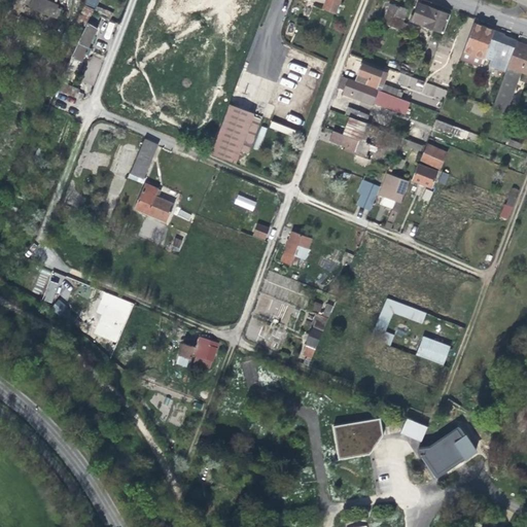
[(42,0),(31,0),(29,6),(54,18),(59,6),(42,0)]
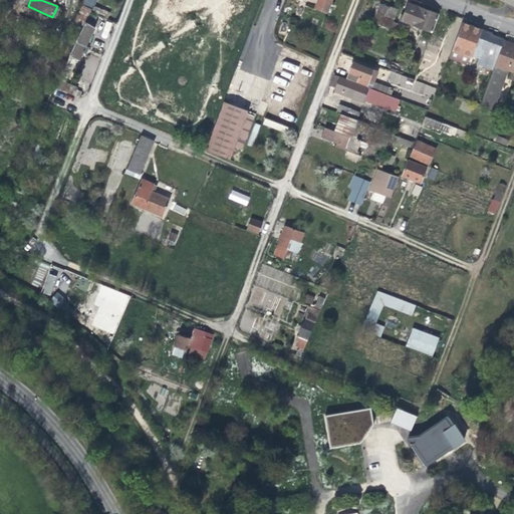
[(82,0),(80,5),(91,10),(95,0),(82,0)]
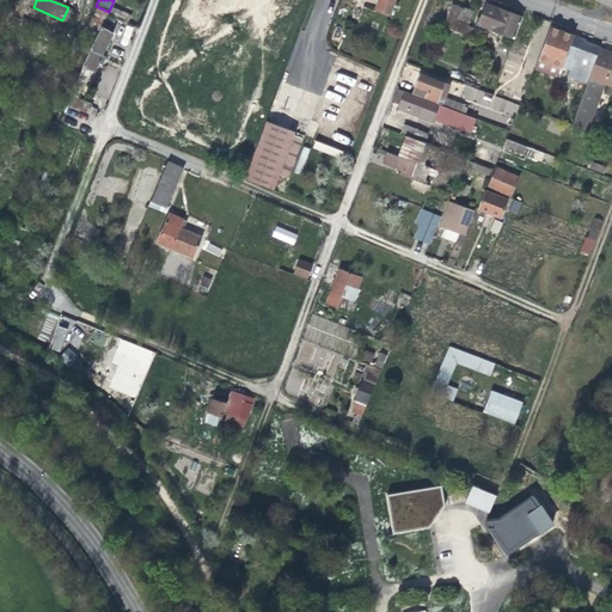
[(379,0),(373,17),(390,23),(397,0),(379,0)]
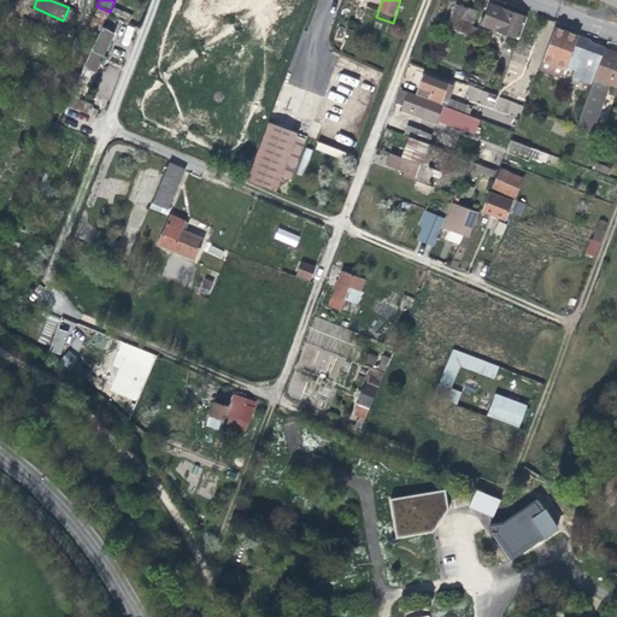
[(465,37),(479,10),(466,5),(459,1),(447,29),(465,37)]
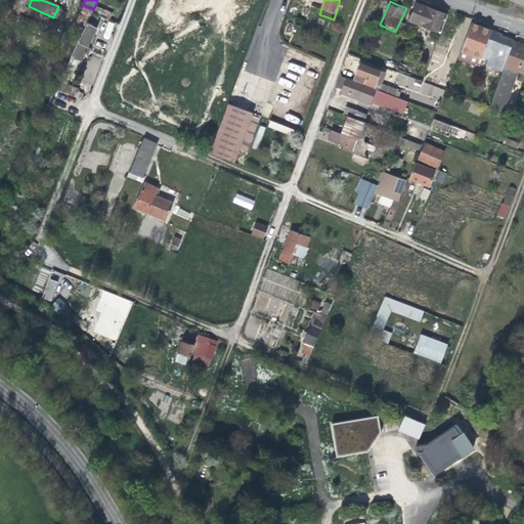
[(440,33),(440,32),(447,14),(436,10),(419,4),(411,23),(440,33)]
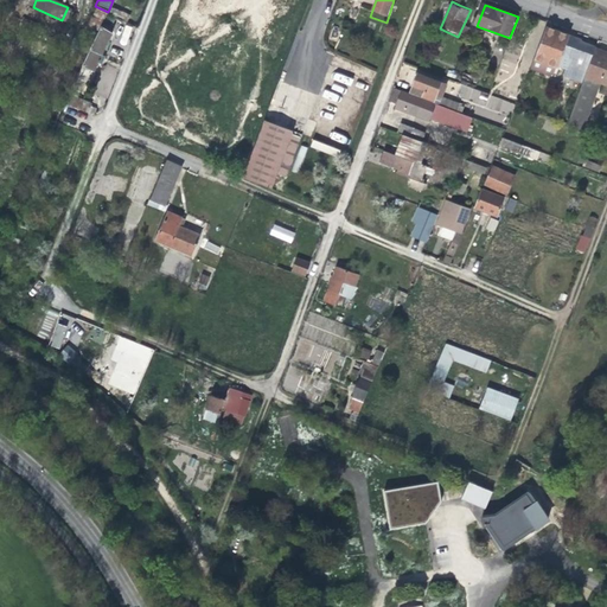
[(87,26),(98,32),(106,16),(107,13),(108,12),(95,6),(87,26)]
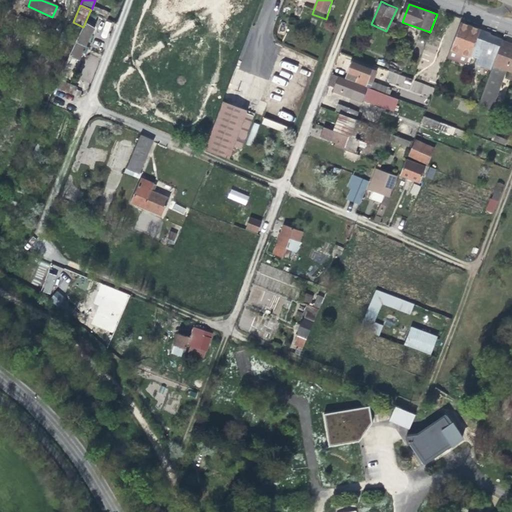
[(96,16),(89,13),(83,27),(80,33),(69,56),(74,58),(79,60),(89,39),(94,28),(91,26),(96,16)]
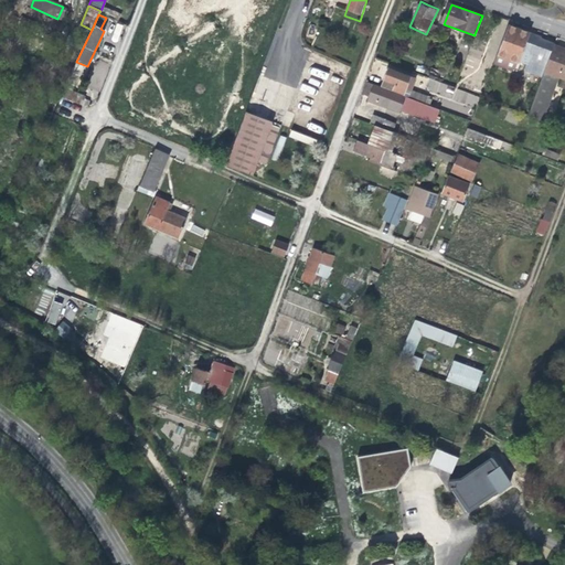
[(482,14),(482,16),(475,34),(487,39),(493,20),(482,14)]
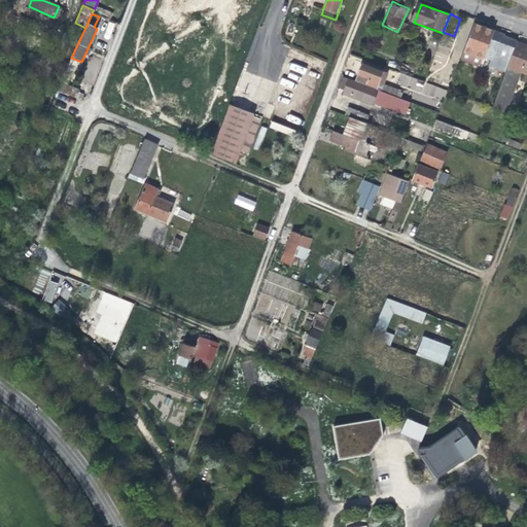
[(473,24),(464,49),(471,51),(490,59),(495,61),(493,67),(482,97),(494,101),(516,42),(517,41),(503,37),(504,35),(493,31),(473,24)]
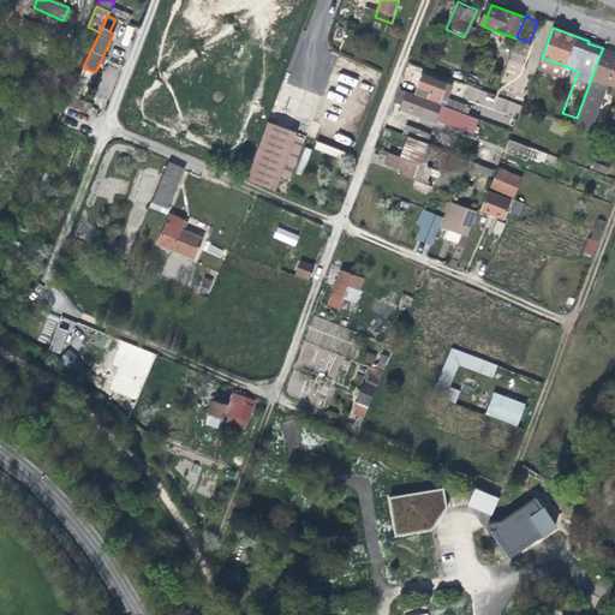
[(614,53),(602,49),(577,118),(574,124),(587,130),(604,85),(608,87),(614,89),(614,53)]
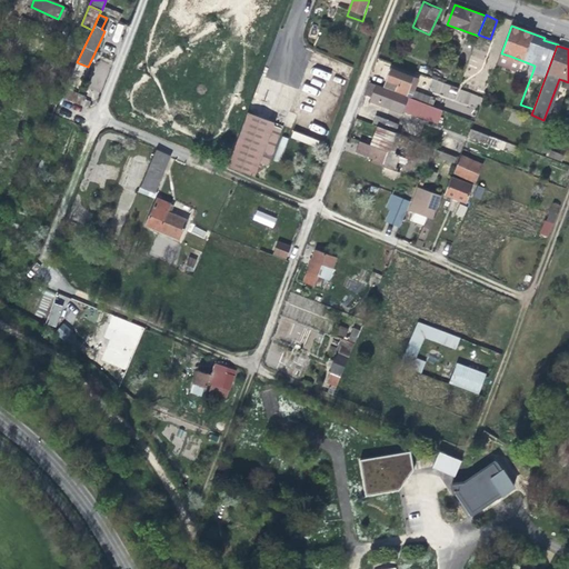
[(506,65),(509,56),(501,53),(498,62),(506,65)]
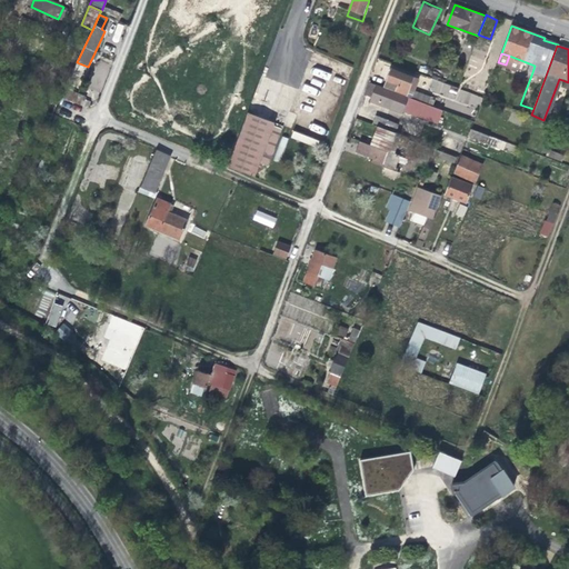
[(487,90),(493,71),(483,68),(468,61),(461,80),(487,90)]
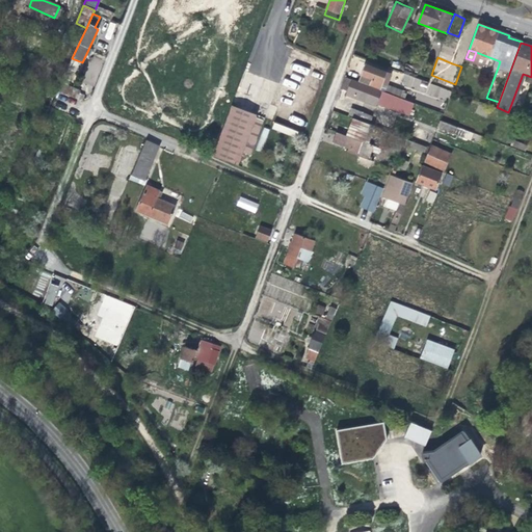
[(72,73),(77,60),(72,58),(56,90),(78,100),(81,92),(65,86),(72,74),(72,73)]
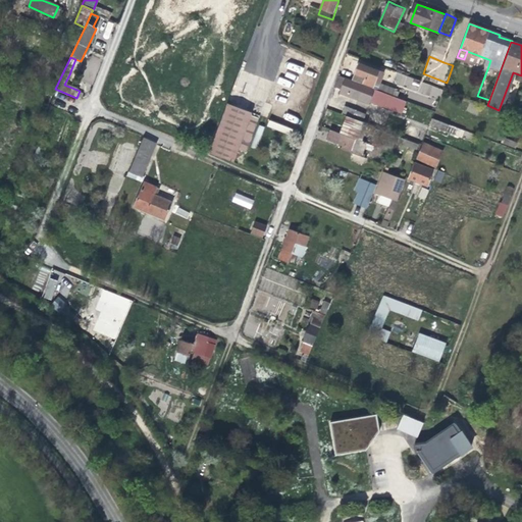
[(362,83),(362,84),(373,88),(375,82),(378,83),(382,72),(359,63),(353,80),(362,83)]
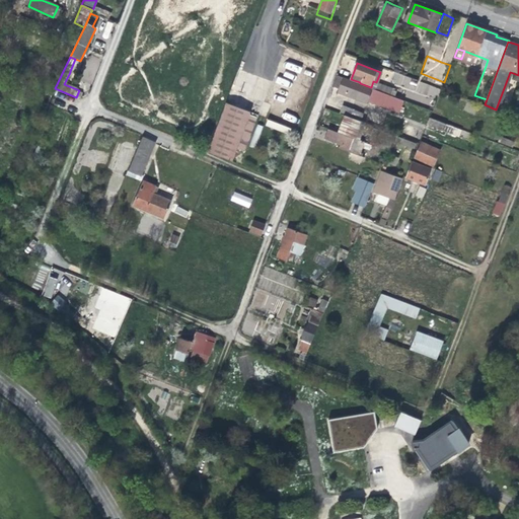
[(500,110),(513,73),(510,72),(496,109),(500,110)]
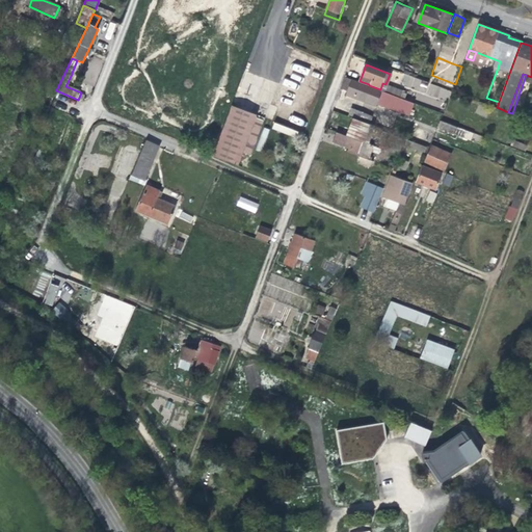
[(376,102),(410,115),(415,103),(380,89),(379,90),(351,80),(352,79),(344,76),(340,87),(347,90),(346,92),(376,104),(376,102)]
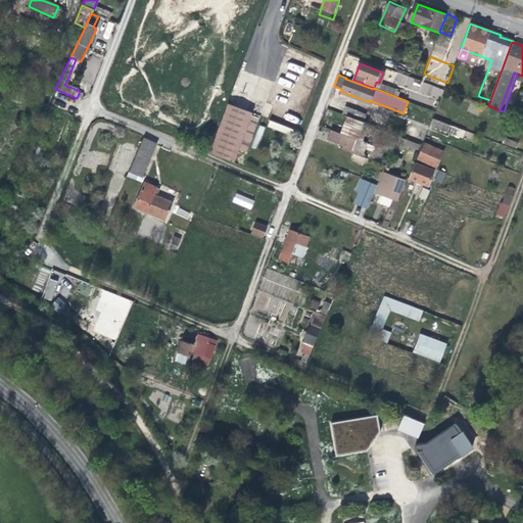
[(396,75),(393,86),(440,99),(443,87),(396,75)]
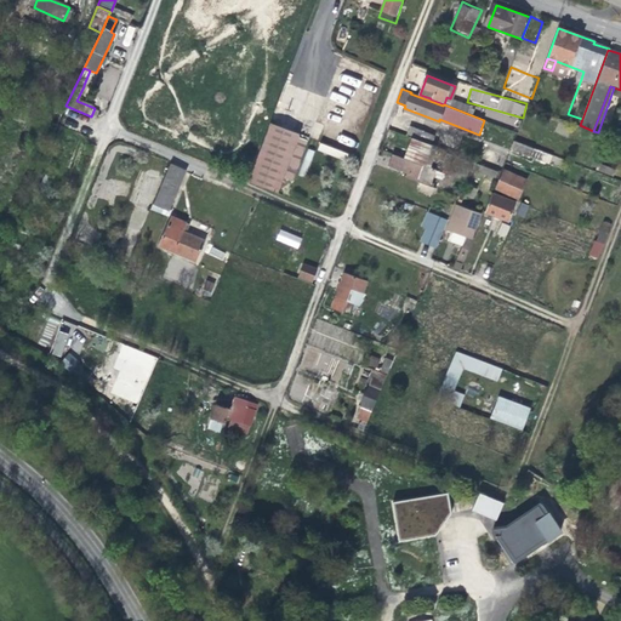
[(439,121),(404,108),(404,110),(438,124),(439,121)]
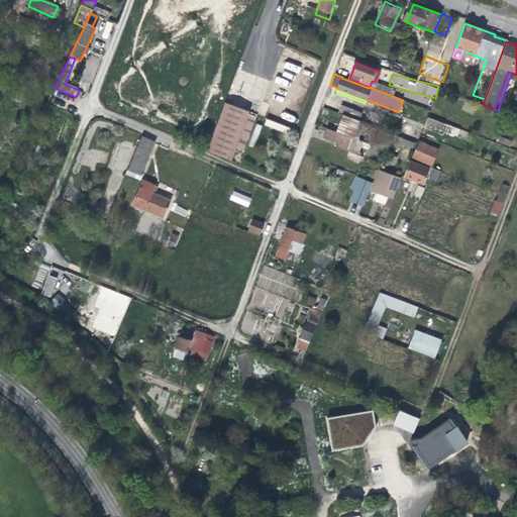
[(483,104),(485,99),(473,95),(471,100),(483,104)]
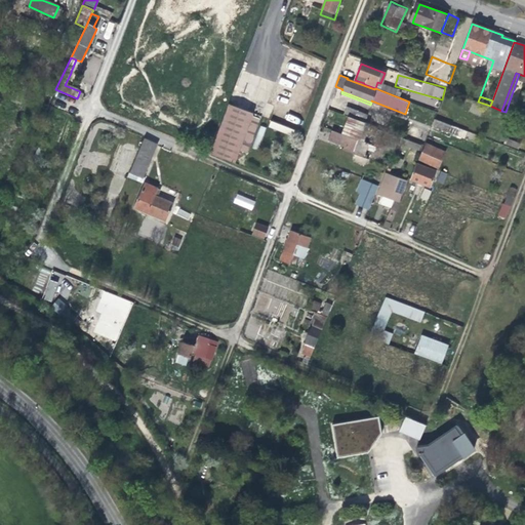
[(252,113),(228,104),(227,106),(208,153),(233,163),(238,151),(245,153),(258,118),(251,116),(252,113)]
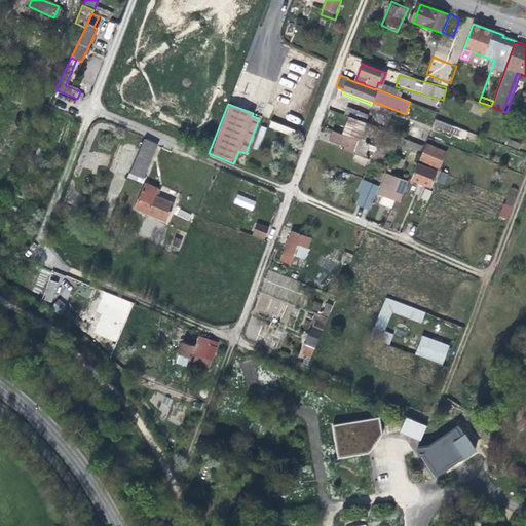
[(337,110),(346,114),(349,108),(339,104),(337,110)]
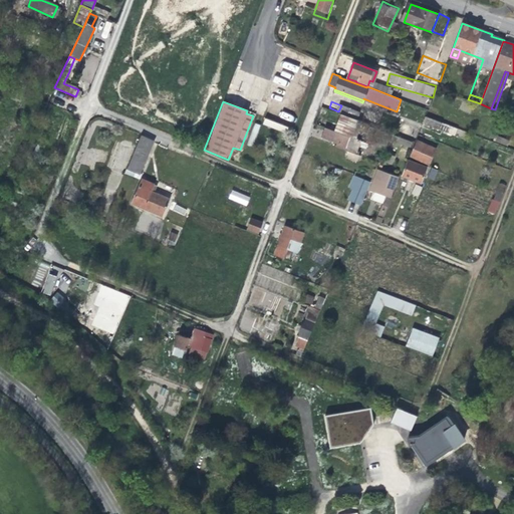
[(316,116),(314,122),(355,139),(360,123),(339,115),(336,124),(316,116)]
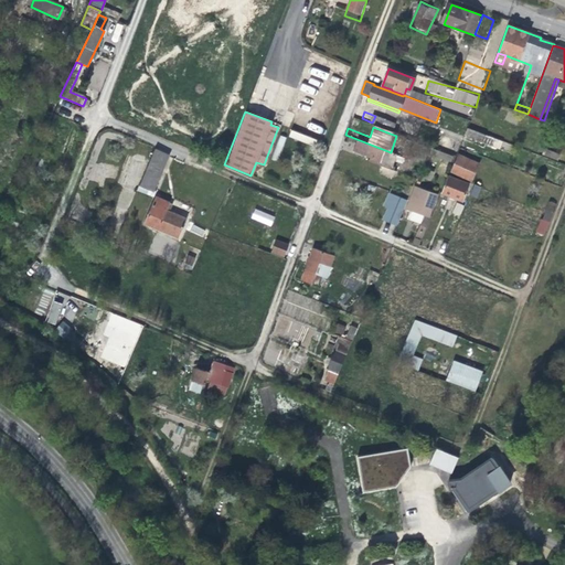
[(405,157),(369,145),(365,153),(382,160),(380,163),(392,169),(394,162),(402,166),(405,157)]
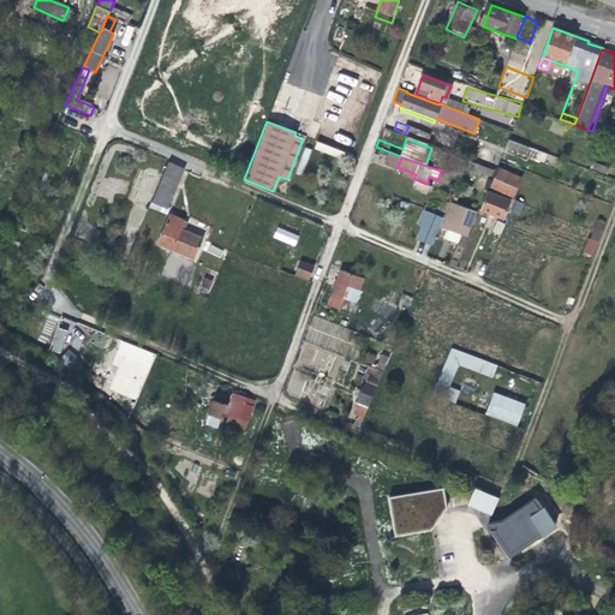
[(590,167),(608,173),(610,166),(592,160),(590,167)]
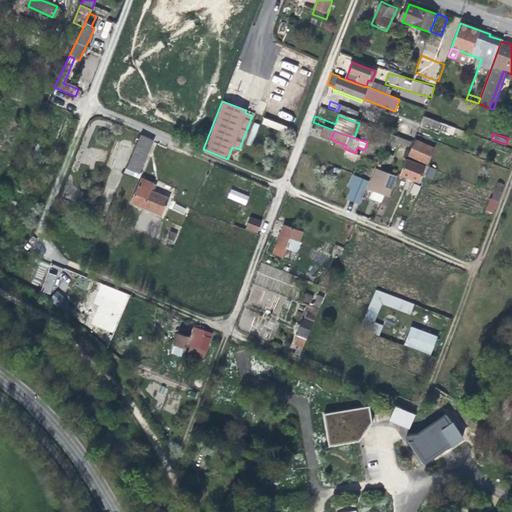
[(139,134),(125,169),(141,175),(156,140),(139,134)]
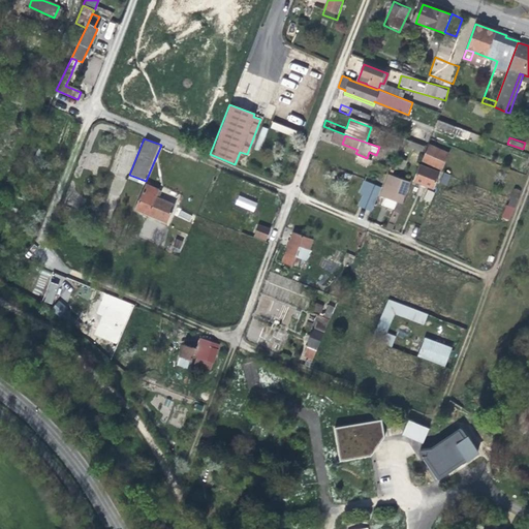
[(429,146),(423,161),(442,168),(448,154),(429,146)]
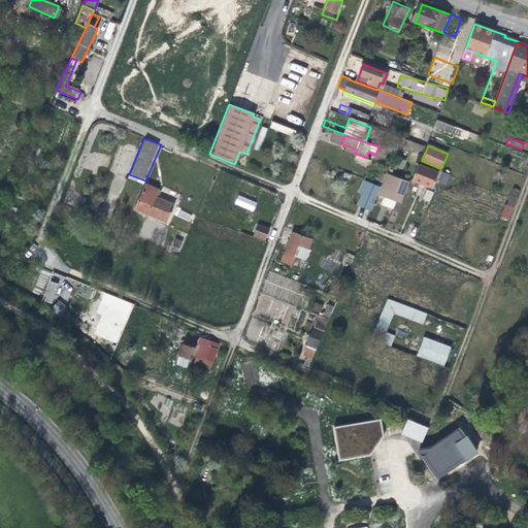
[(323,146),(318,160),(333,166),(338,153),(323,146)]
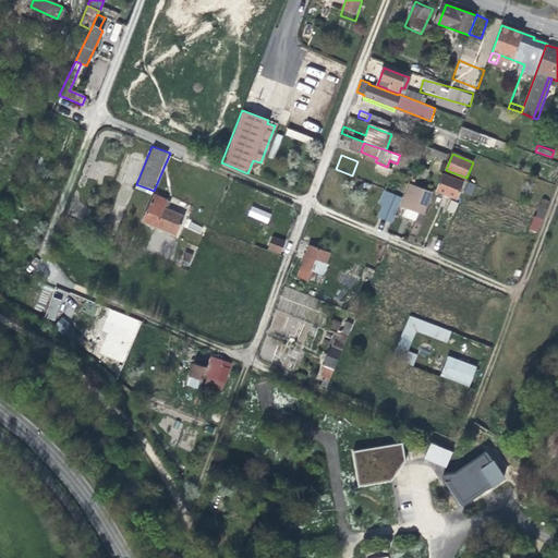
[(390,169),(366,159),(363,168),(387,177),(390,169)]
